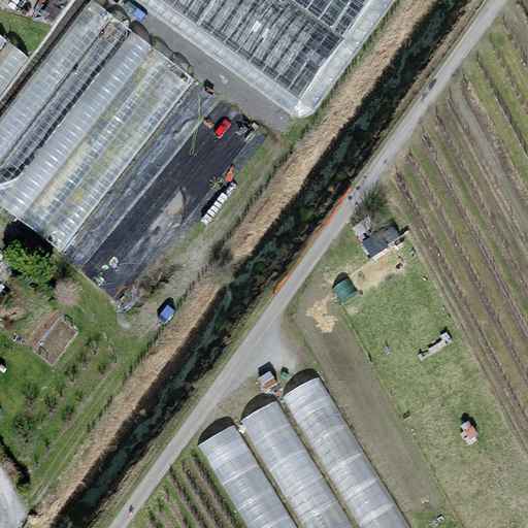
[(93,0),(0,119),(0,205),(59,252),(194,78),(93,0)]
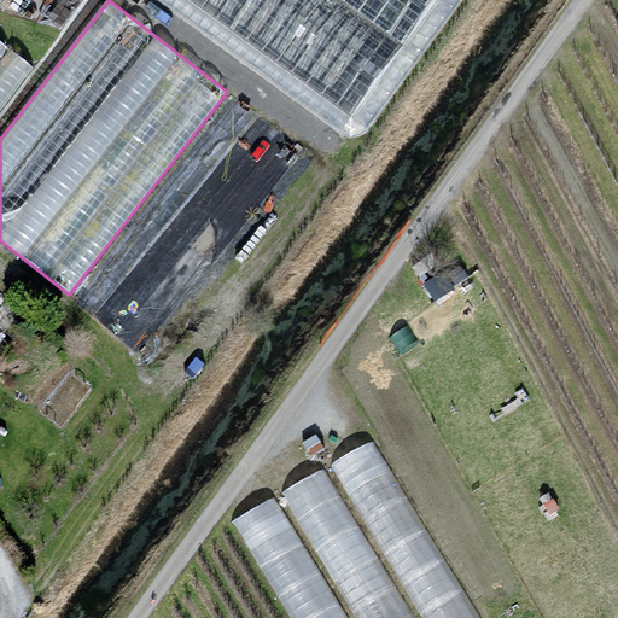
[(169,0),(356,138),(454,0),(169,0)]
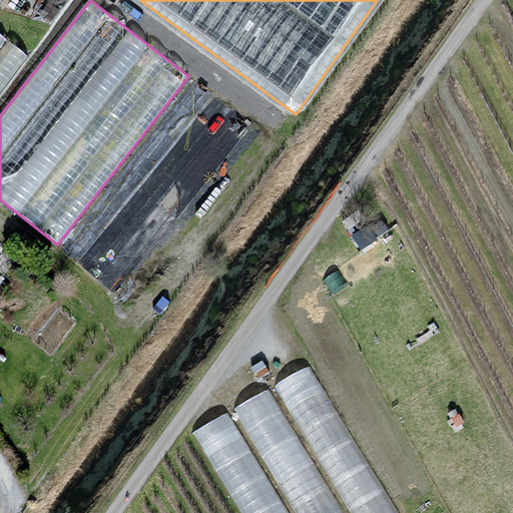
[(0,92),(27,56),(0,34),(0,92)]
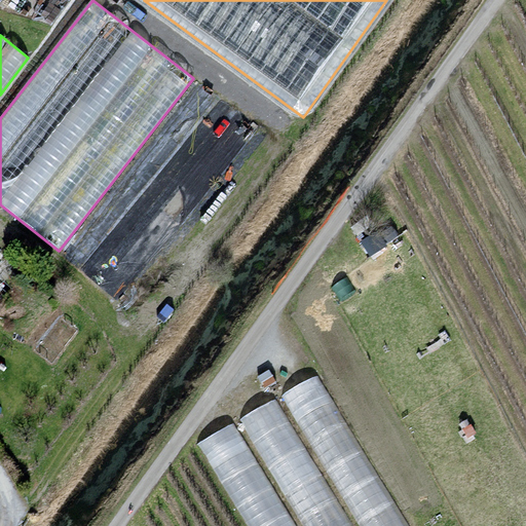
[(386,219),(362,236),(372,251),(397,233),(386,219)]
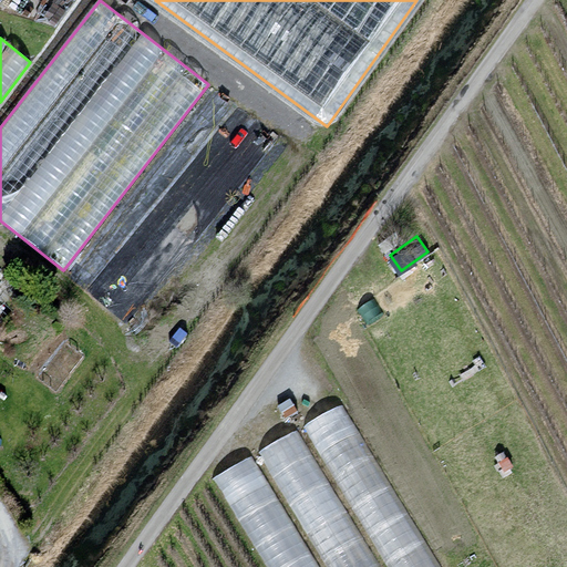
[(430,566),(330,404),(208,480),(261,566),(430,566)]
